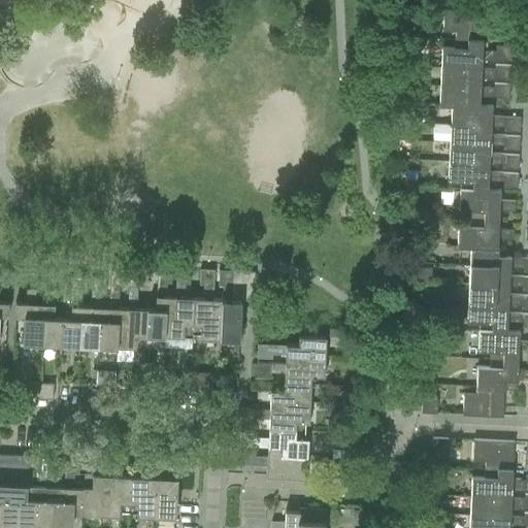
[(442,28),(442,31),(455,31),(455,37),(455,38),(483,39),(483,38),(484,11),(443,9),(442,28)]
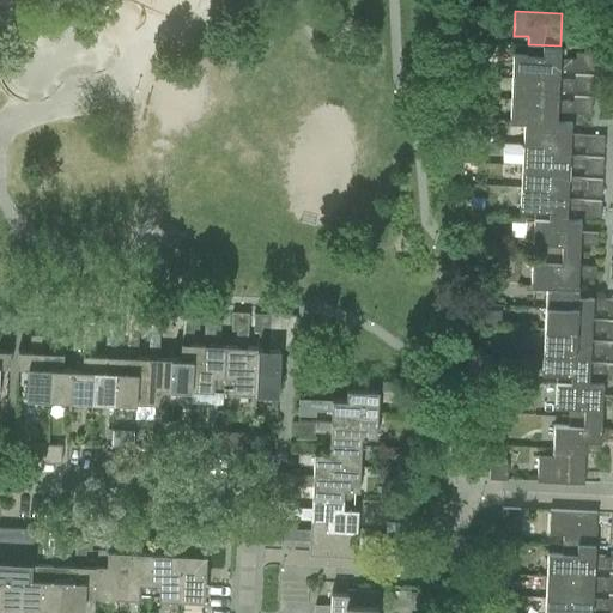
[(577,14),(577,31),(595,31),(596,14),(577,14)]
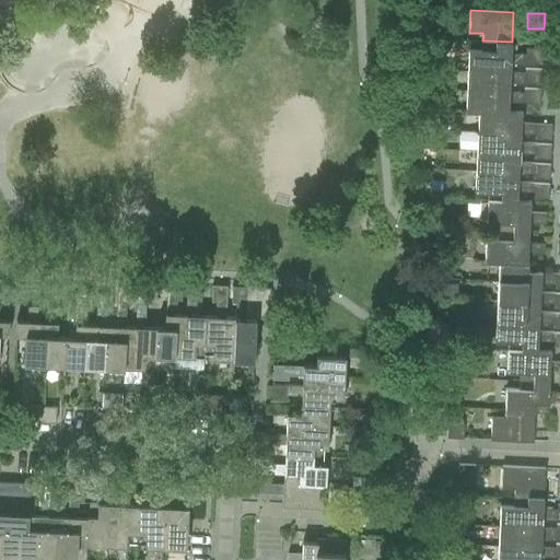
[(468,49),(467,68),(497,69),(497,60),(511,61),(511,63),(541,65),(543,49),(526,48),(525,54),(512,53),(512,50),(512,42),(482,41),(482,48),(482,50),(468,49)]
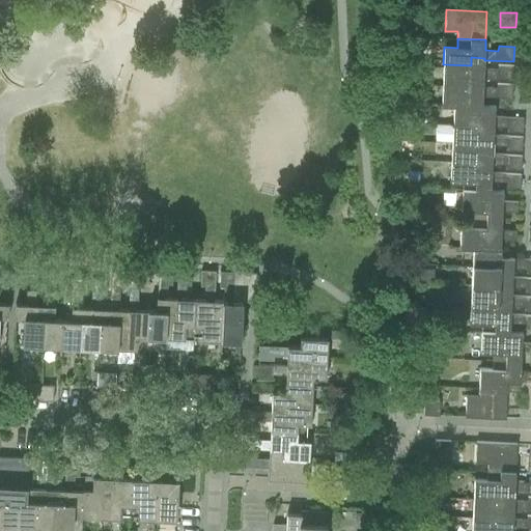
[(443,64),(442,84),(470,85),(470,76),(483,77),(483,79),(513,80),(513,65),(498,64),(498,70),(484,68),(484,66),(484,60),(484,58),(471,57),(471,65),(443,64)]
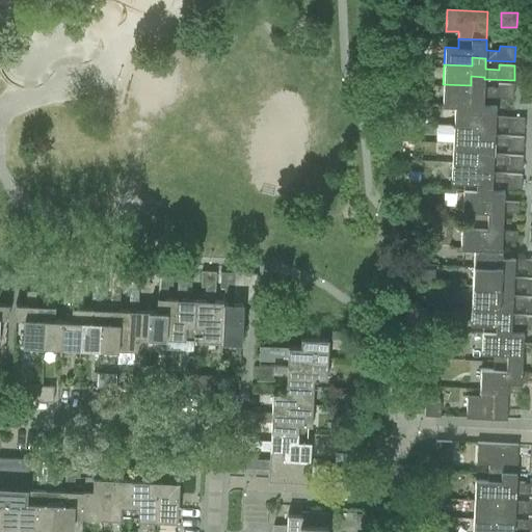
[(443,104),(442,106),(455,106),(483,108),(483,106),(483,105),(483,104),(483,98),(513,99),(513,84),(498,84),(498,88),(484,87),(484,86),(484,79),(484,77),(471,76),(471,85),(443,84),(443,104)]
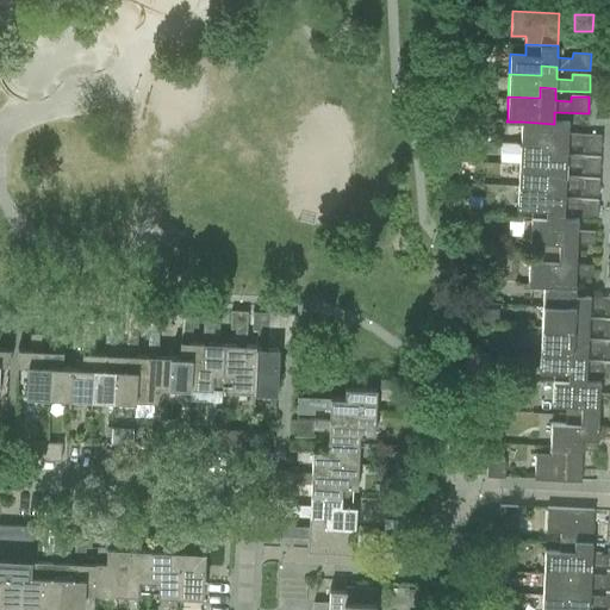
[(522,122),(521,141),(552,142),(552,153),(567,153),(567,144),(583,145),(583,150),(601,151),(602,136),(587,135),(567,134),(567,132),(568,123),(554,122),(554,124),(522,122)]
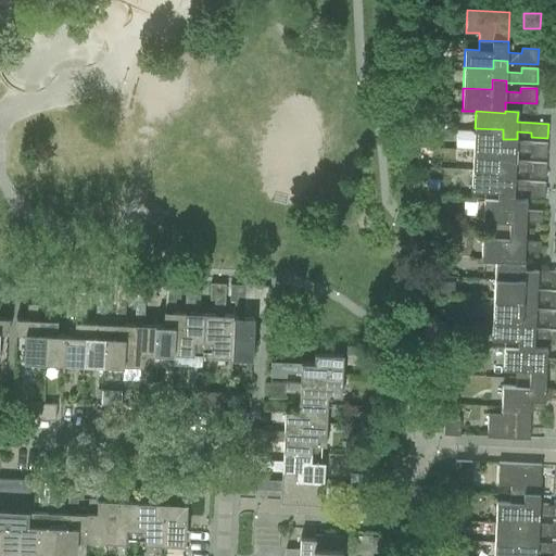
[(475,128),(474,148),(502,149),(502,159),(516,160),(516,152),(530,152),(530,156),(546,158),(547,143),(516,141),(517,139),(503,139),(503,129),(475,128)]
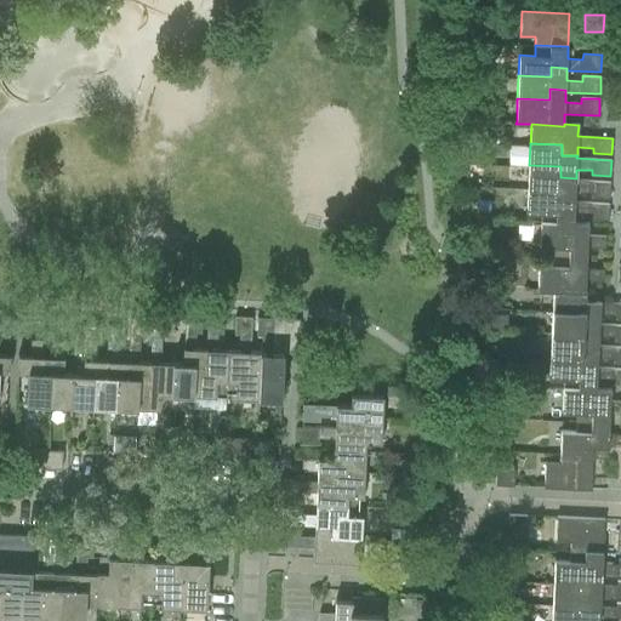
[(529,165),(528,187),(559,189),(559,199),(575,200),(575,192),(591,192),(591,198),(609,198),(610,182),(576,180),(576,178),(560,177),(560,166),(529,165)]
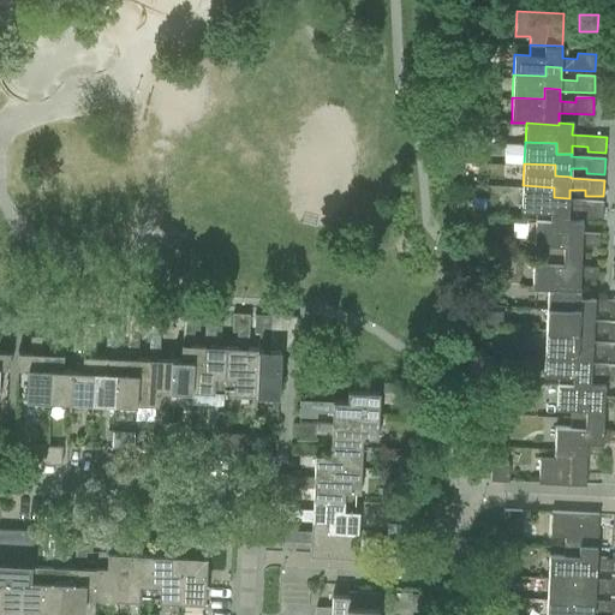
[(521,209),(521,210),(536,212),(535,219),(568,221),(568,219),(568,210),(584,212),(584,215),(584,218),(602,218),(603,202),(569,201),(569,198),(554,197),(554,187),(523,185),(521,209)]
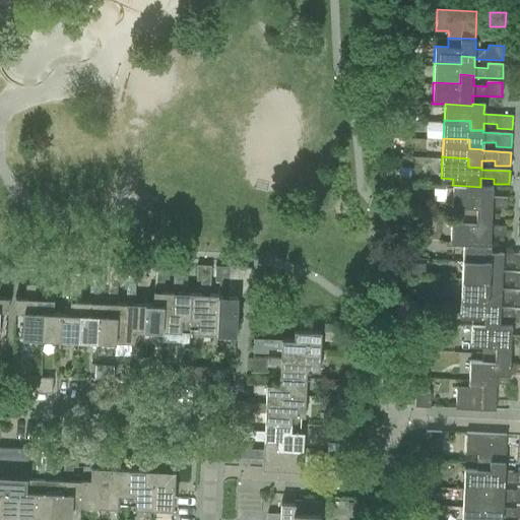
[(452,185),(451,205),(464,205),(463,213),(491,215),(492,206),(506,207),(507,197),(492,197),(492,187),(480,187),(452,185)]
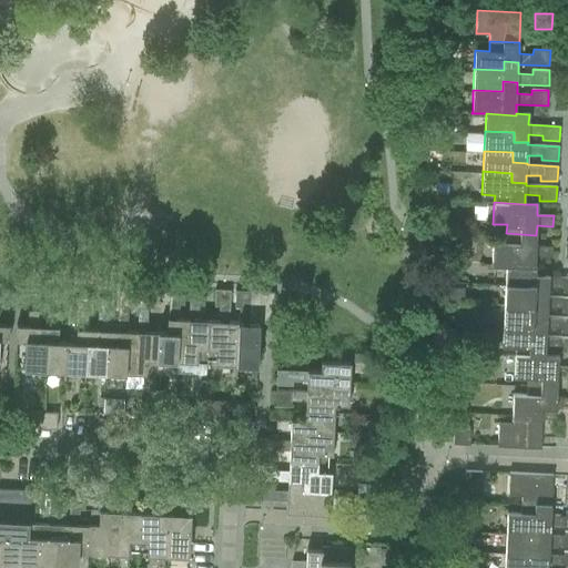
[(492,263),(492,265),(506,265),(536,267),(536,265),(535,265),(535,256),(551,256),(553,246),(536,245),(536,235),(506,233),(506,242),(493,242),(492,263)]
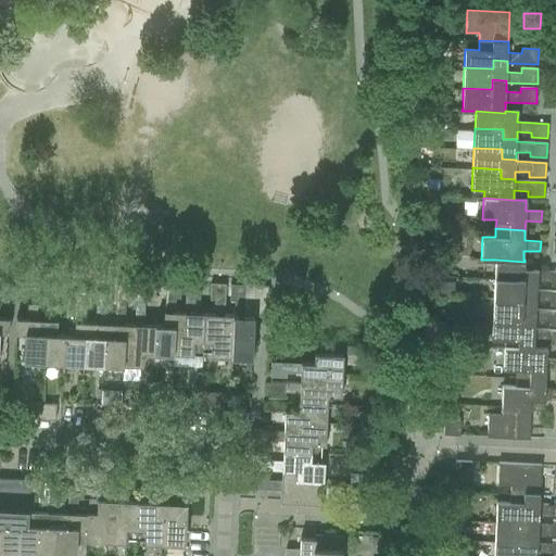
[(495,260),(494,276),(523,278),(523,288),(536,288),(536,280),(551,281),(551,286),(555,286),(555,272),(536,270),(538,269),(525,268),(525,262),(495,260)]
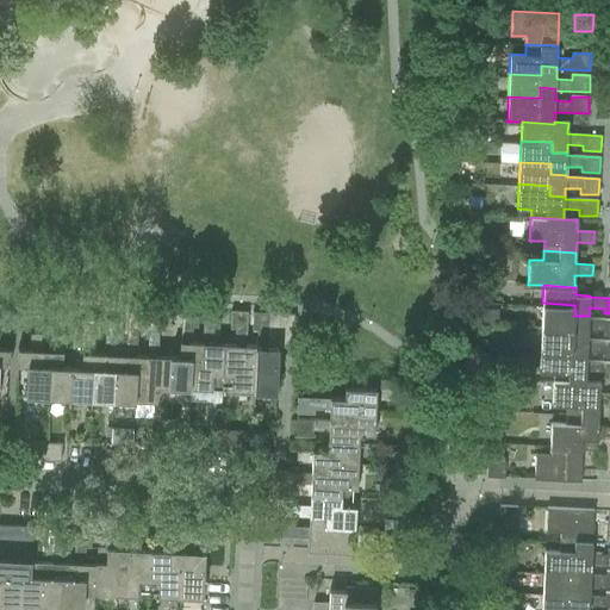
[(542,303),(541,325),(573,327),(573,337),(587,338),(587,330),(604,330),(603,336),(609,335),(609,319),(589,318),(589,316),(574,316),(574,305),(542,303)]
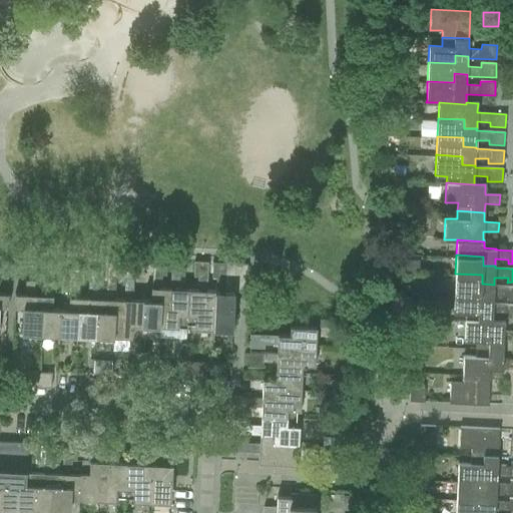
[(142,300),(141,325),(160,326),(161,299),(169,300),(170,288),(161,288),(161,275),(166,276),(166,260),(154,260),(153,260),(152,265),(151,287),(150,300),(142,300)]
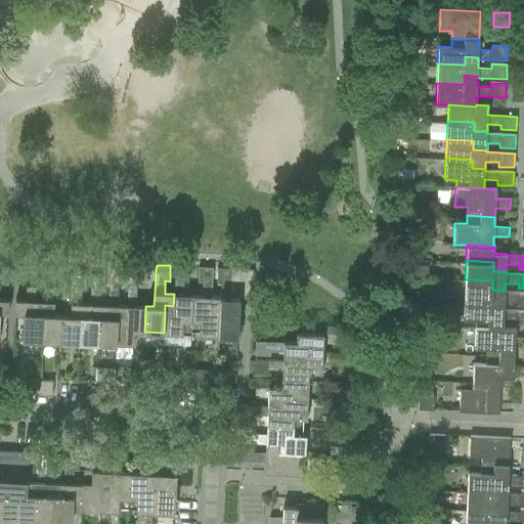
[(175,266),(174,294),(173,306),(165,305),(164,333),(190,334),(190,320),(192,295),(183,295),(183,281),(187,281),(188,266),(175,266)]
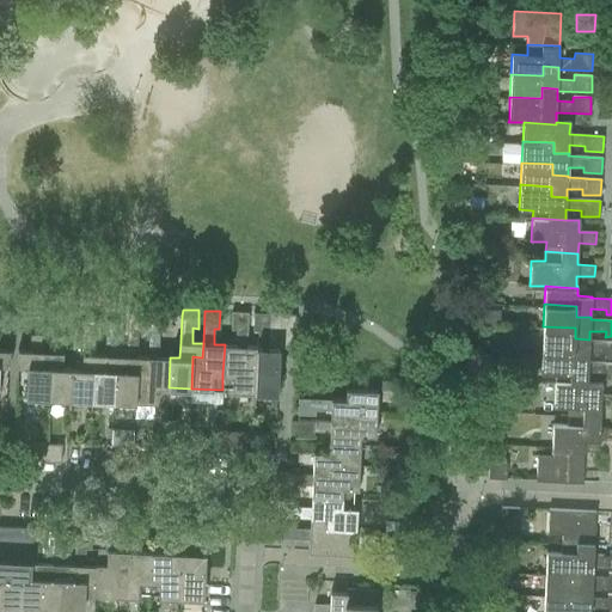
[(481,311),(479,326),(499,326),(499,311),(481,311)]
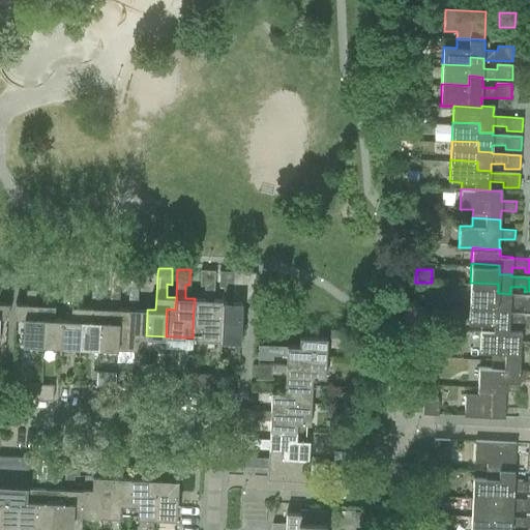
[(195,298),(193,324),(201,325),(201,339),(221,340),(223,312),(213,312),(213,299),(212,299),(214,270),(201,270),(200,286),(204,286),(204,297),(204,299),(195,298)]
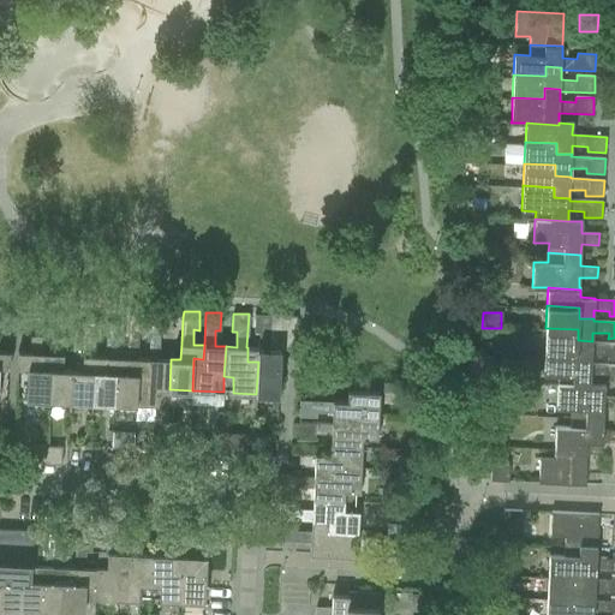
[(117,371),(114,402),(136,404),(138,372),(148,372),(148,358),(137,357),(138,333),(143,333),(144,315),(129,315),(129,323),(126,357),(126,371),(117,371)]
